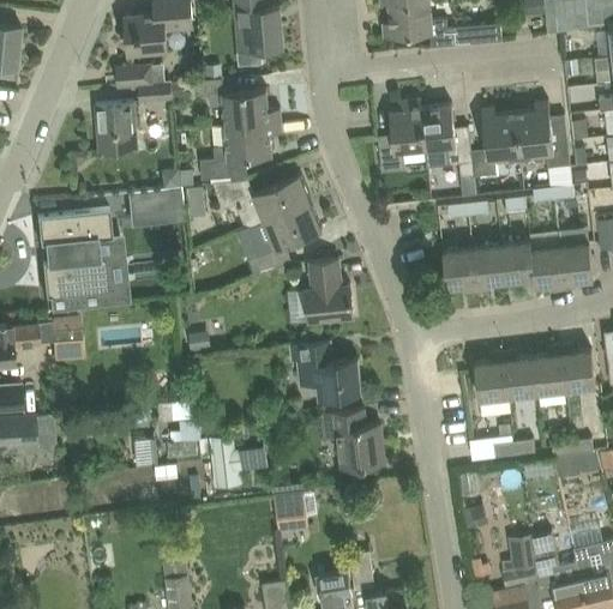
[(167,34),(192,31),(190,0),(152,0),(155,16),(125,18),(128,54),(168,50),(167,34)]
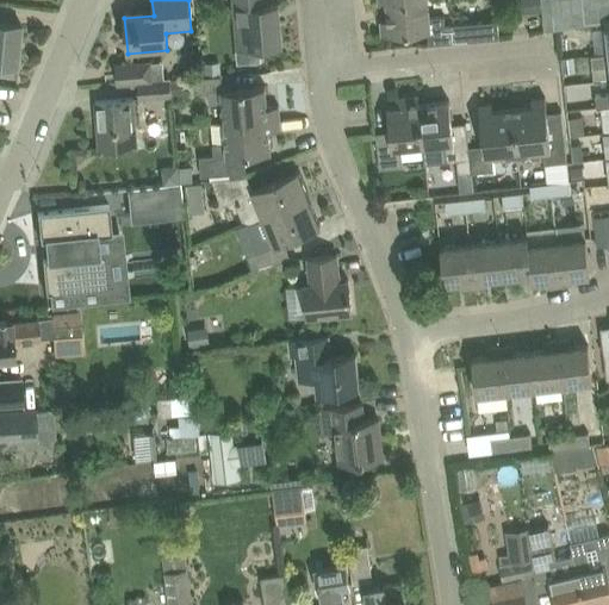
[(232,0),(234,17),(237,52),(281,49),(280,24),(274,25),(274,18),(279,17),(278,6),(268,7),(267,0),(232,0)]
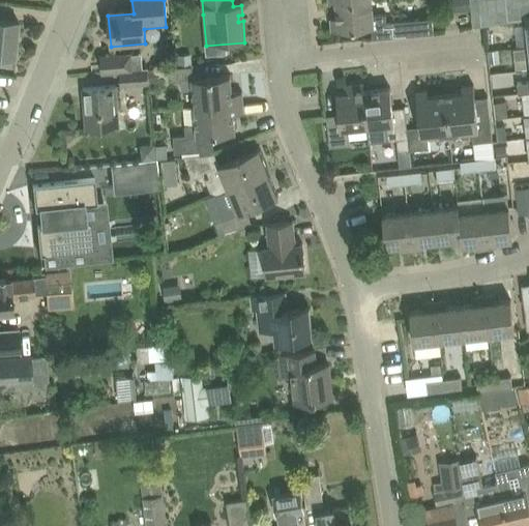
[(369,0),(334,3),(335,4),(338,32),(372,30),(373,40),(433,35),(432,20),(386,24),(385,16),(374,17),(372,0),(369,0)]
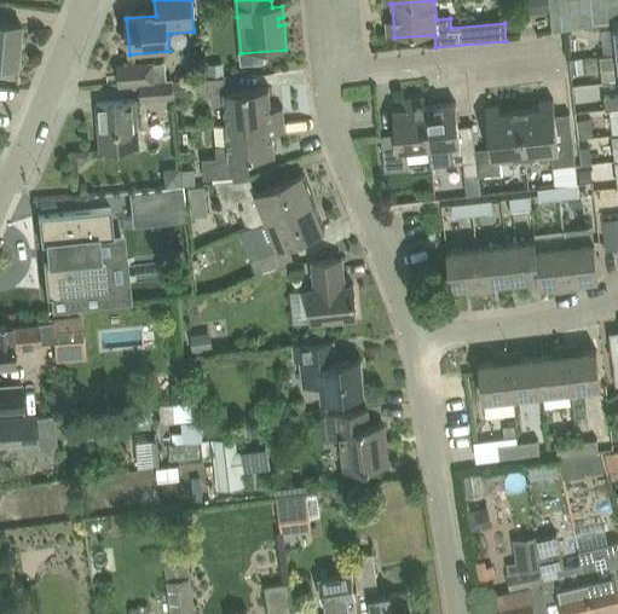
[(549,16),(547,0),(527,0),(530,17),(549,16)]
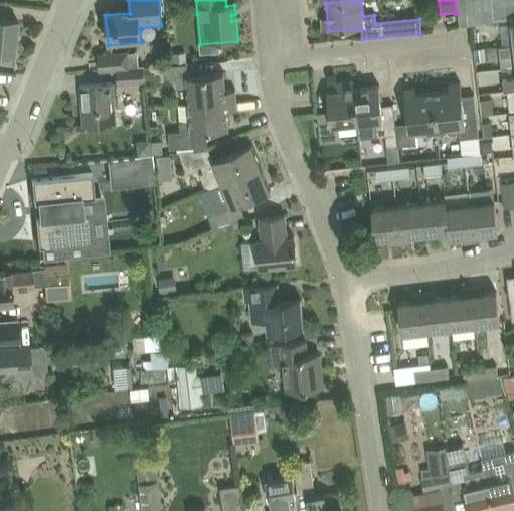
[(455,0),(457,13),(459,28),(458,28),(459,29),(501,23),(499,0),(455,0)]
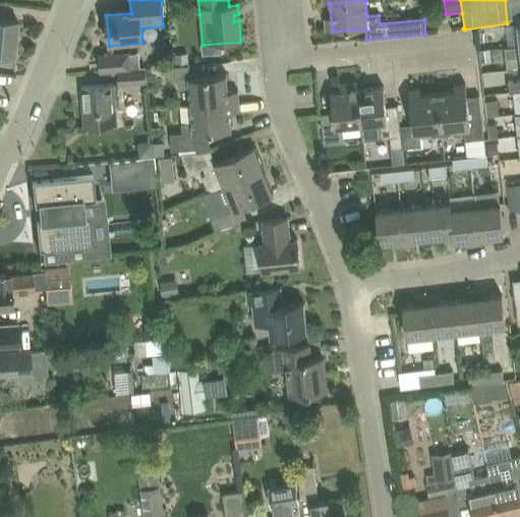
[(519,20),(519,10),(519,0),(505,0),(507,23),(519,20)]
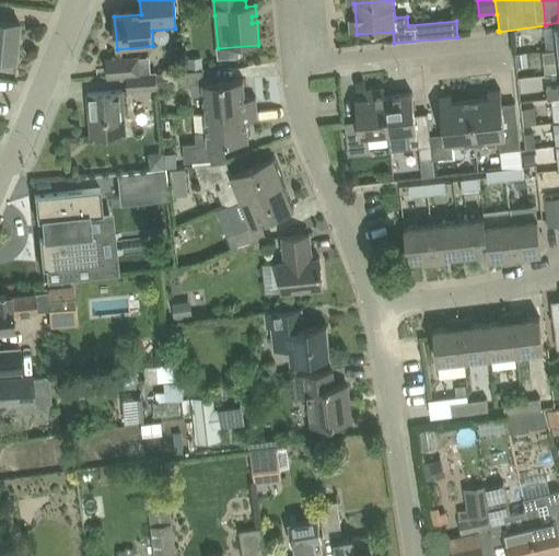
[(0,71),(13,73),(19,26),(0,23),(0,71)]
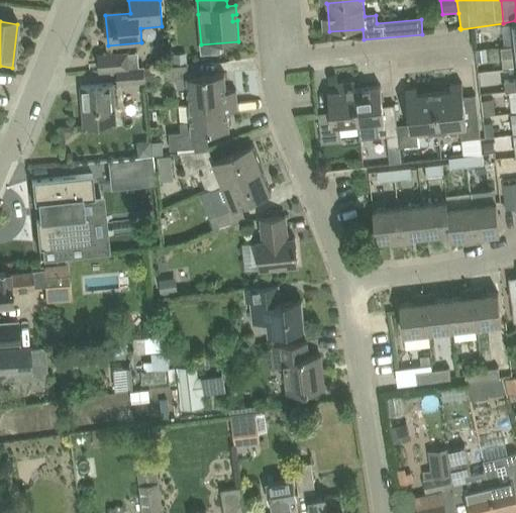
[(515,47),(515,48),(515,47),(500,48),(503,72),(515,70),(515,47)]
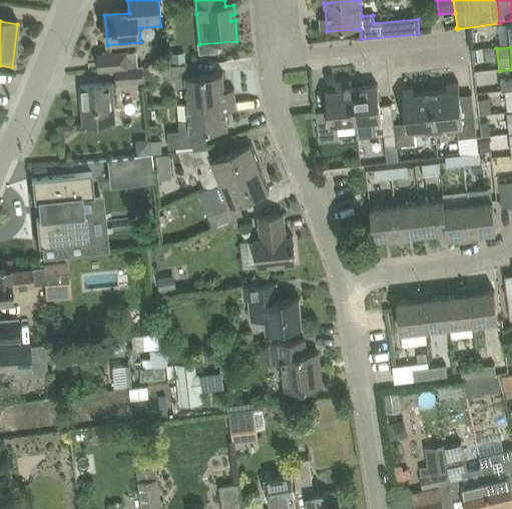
[(482,51),(471,52),(472,66),(484,64),(482,51)]
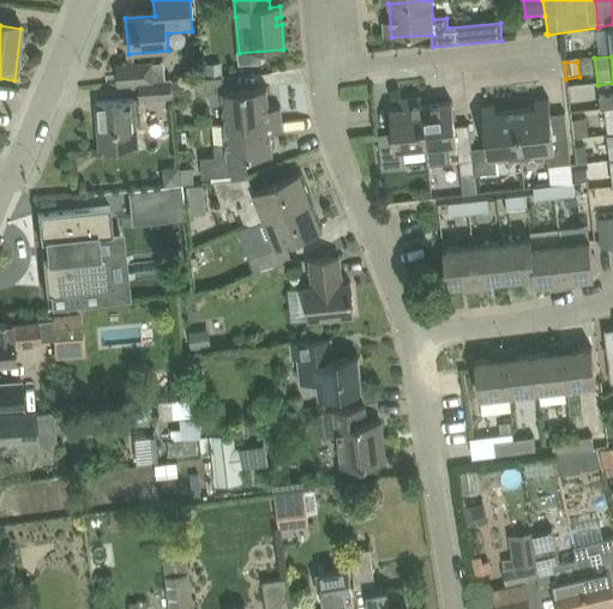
[(138,86),(154,85),(152,66),(140,67),(118,68),(119,88),(138,85),(138,86)]
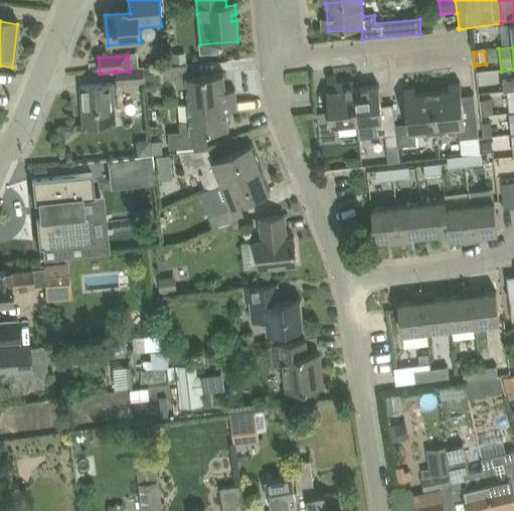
[(173,67),(186,66),(185,55),(172,56),(173,67)]
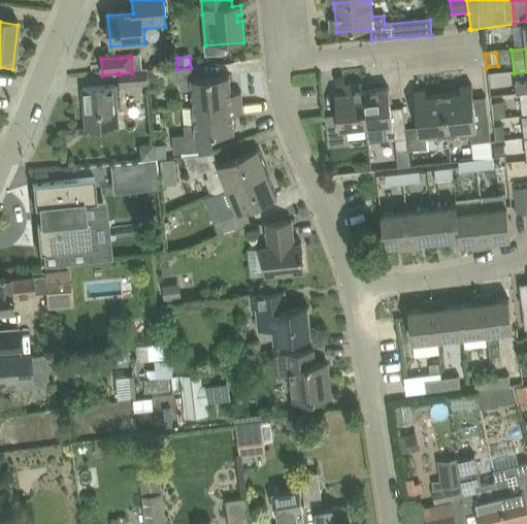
[(229,77),(208,79),(193,80),(191,68),(177,69),(166,70),(167,84),(179,83),(180,92),(191,91),(193,108),(241,104),(240,95),(230,95),(230,91),(232,91),(232,90),(230,90),(229,77)]
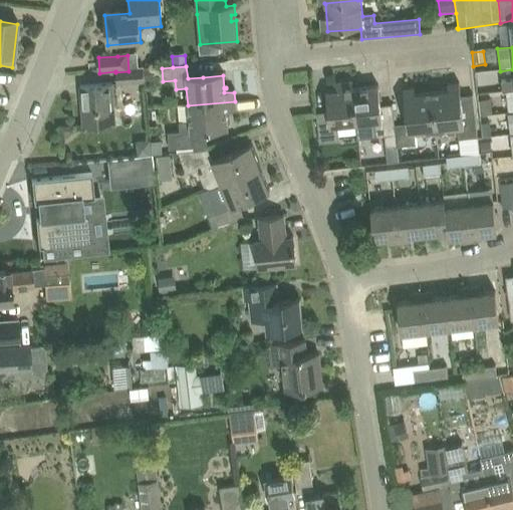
[(505,92),(512,91),(512,69),(500,71),(502,93),(505,92)]
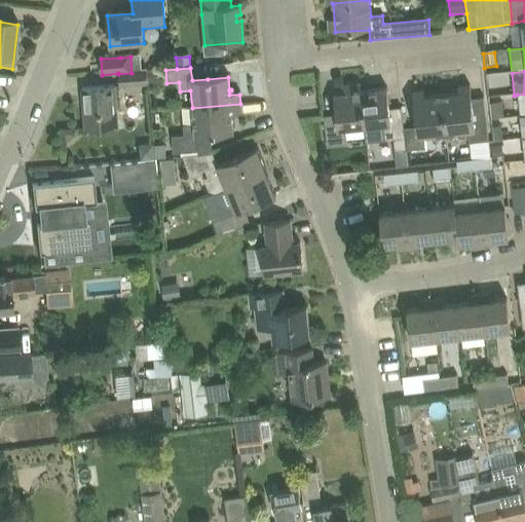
[(147,72),(132,73),(118,74),(119,87),(140,86),(149,85),(148,73),(146,73),(147,72)]
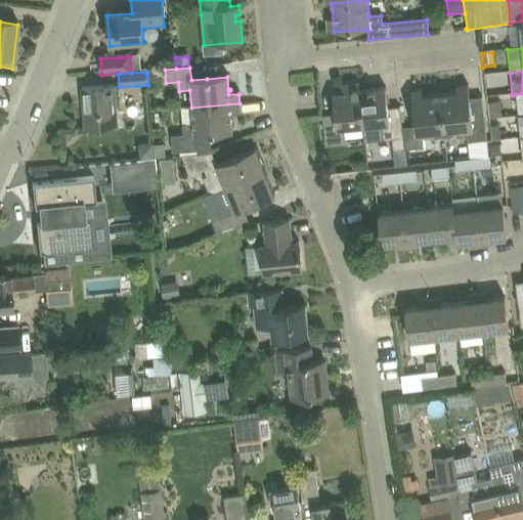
[(157,73),(147,73),(148,85),(158,85),(157,73)]
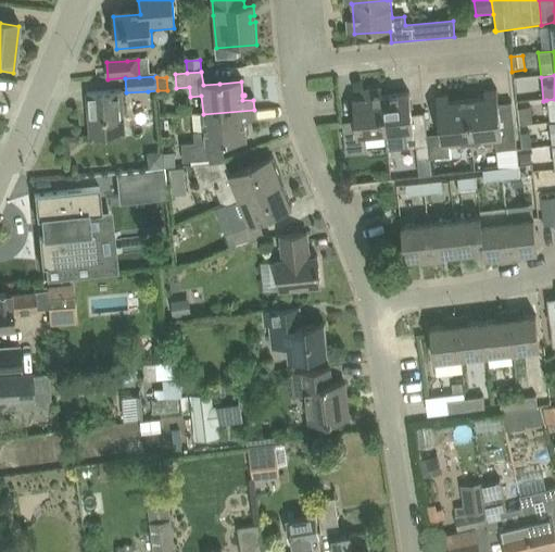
[(355,123),(342,125),(345,157),(366,154),(364,138),(386,136),(381,99),(380,90),(365,92),(366,100),(352,102),(355,123)]
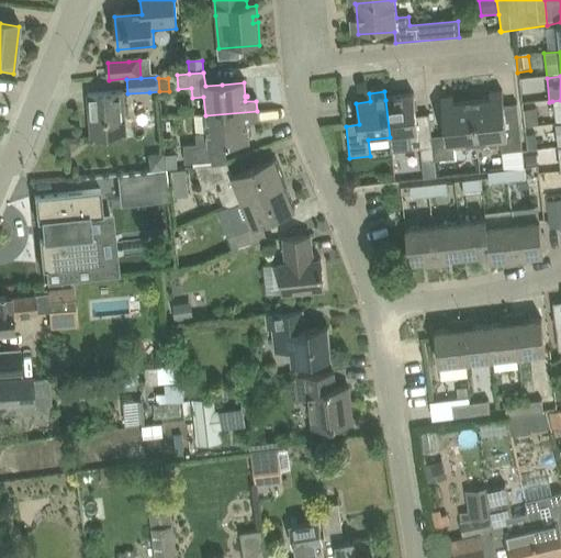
[(533,104),(531,91),(520,92),(522,105),(533,104)]
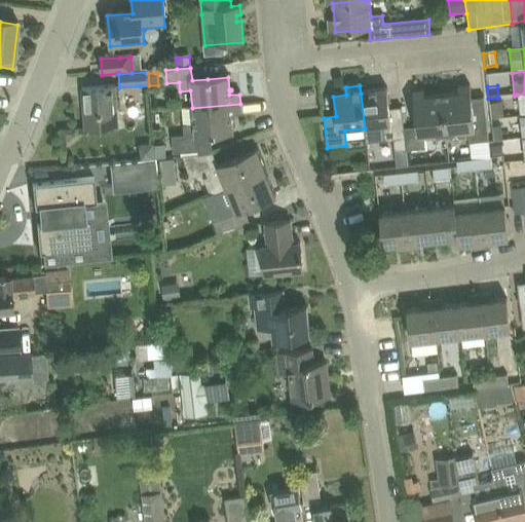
[(118,128),(116,108),(114,87),(81,90),(85,132),(118,128)]
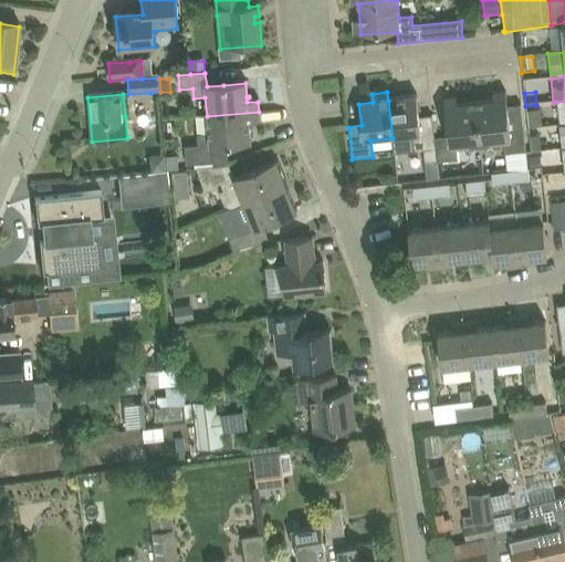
[(474,102),(481,146),(503,144),(506,173),(510,173),(527,170),(526,160),(522,129),(509,131),(505,94),(492,95),(493,102),(475,104),(475,102),(474,102)]
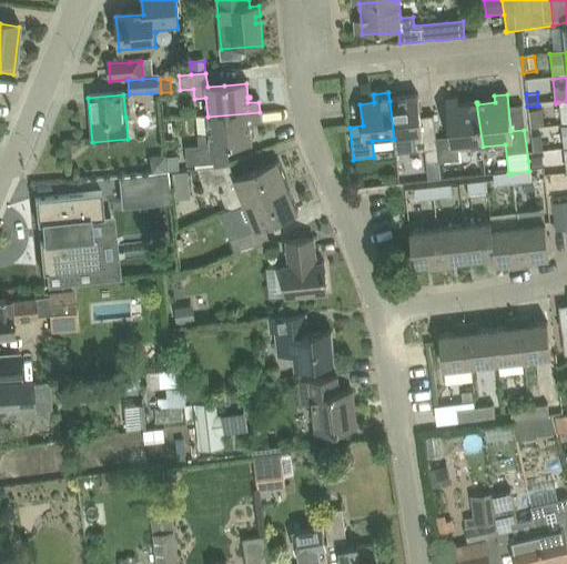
[(436,151),(435,140),(436,140),(433,117),(419,119),(417,98),(390,101),(394,139),(395,151),(394,151),(394,153),(415,150),(415,153),(424,152),(426,165),(437,164),(436,151)]
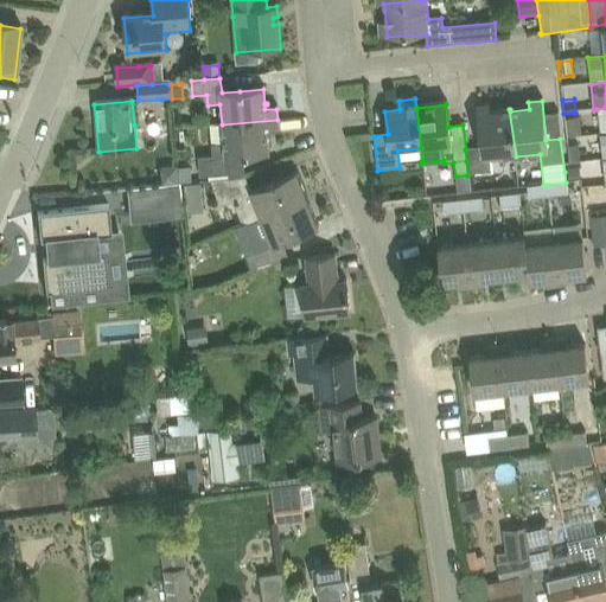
[(467,175),(490,173),(489,160),(516,157),(509,109),(509,111),(490,114),(490,107),(476,108),(478,132),(480,147),(466,149),(465,149),(466,161),(467,175)]
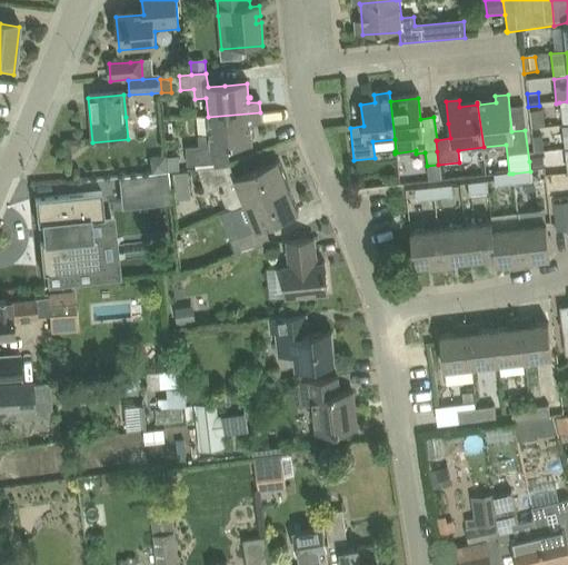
[(545,127),(542,111),(529,112),(531,128),(545,127)]
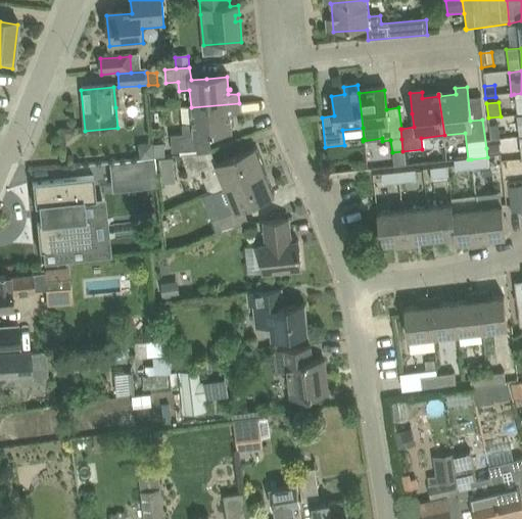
[(194,136),(211,135),(232,133),(231,121),(233,121),(233,120),(231,120),(230,115),(240,114),(239,103),(191,107),(192,126),(182,127),(183,136),(171,137),(172,154),(180,153),(180,155),(197,154),(196,154),(194,136)]
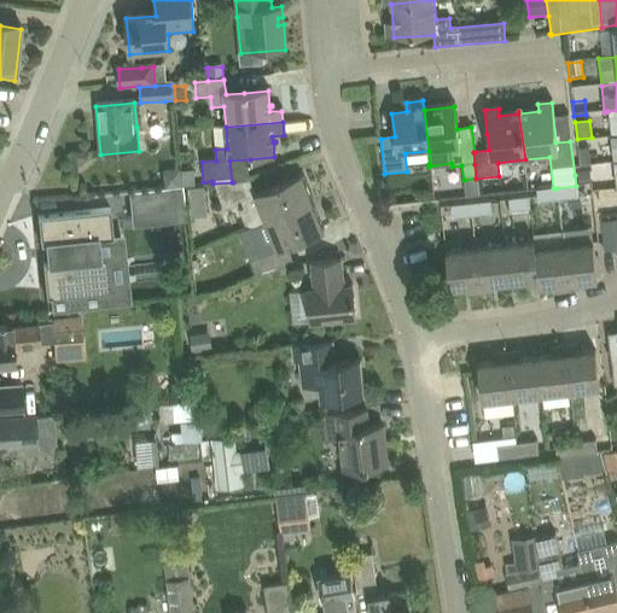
[(577,150),(578,164),(598,163),(598,150),(577,150)]
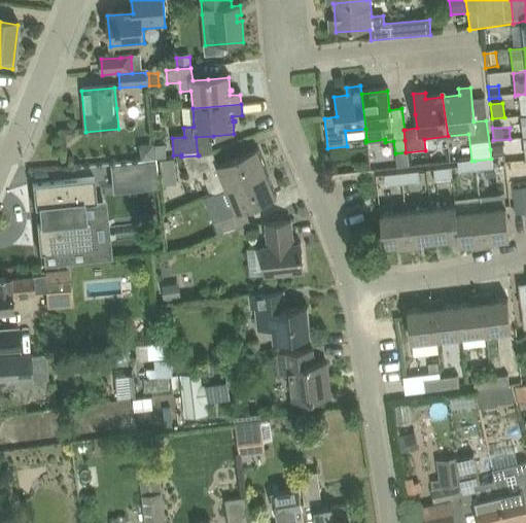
[(155,161),(167,161),(166,149),(154,150),(155,161)]
